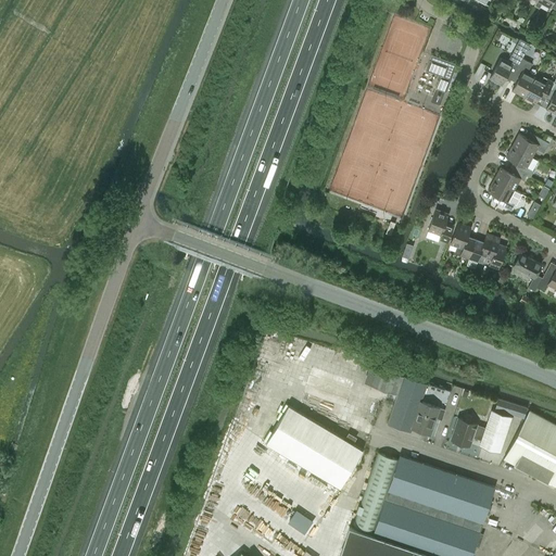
[(490,78),(502,85),(506,76),(512,79),(514,76),(513,75),(522,58),(513,52),(507,62),(501,58),(490,78)]
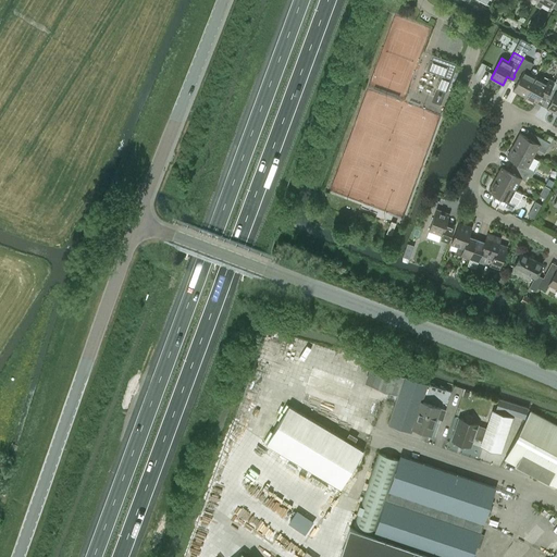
[(447,91),(455,72),(458,64),(432,54),(426,70),(442,75),(437,88),(447,91)]
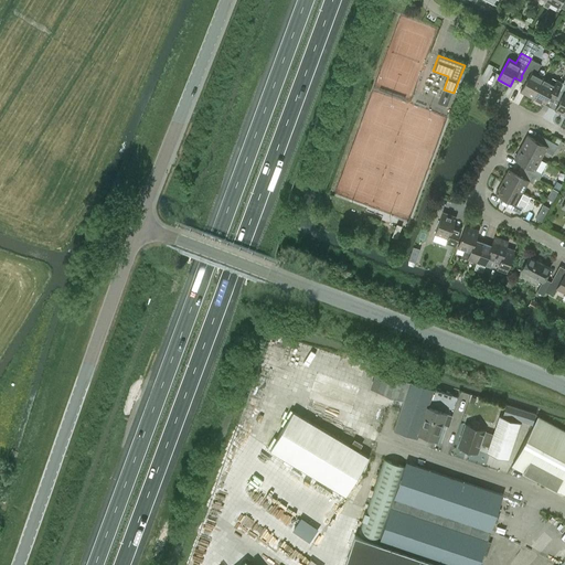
[(524,84),(521,92),(532,98),(544,77),(535,73),(541,64),(531,59),(521,76),(522,77),(526,80),(524,84)]
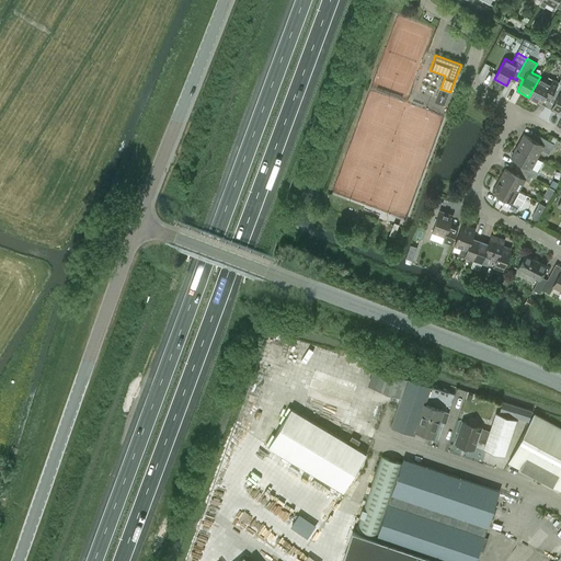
[(549,99),(552,94),(558,82),(549,78),(548,81),(540,77),(528,98),(540,103),(545,96),(549,99)]
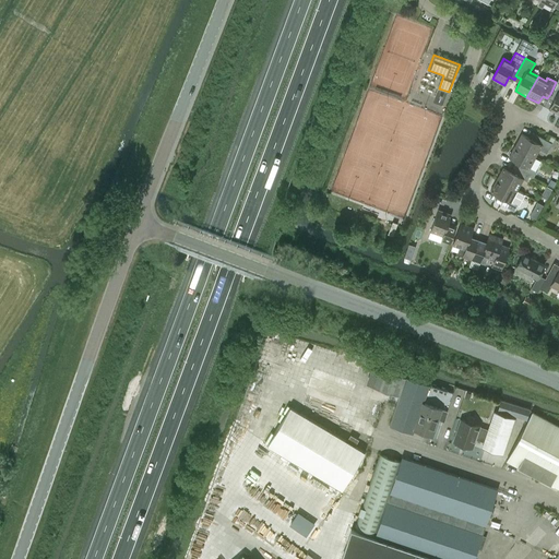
[(549,108),(549,109),(558,114),(558,83),(556,82),(550,94),(555,97),(549,108)]
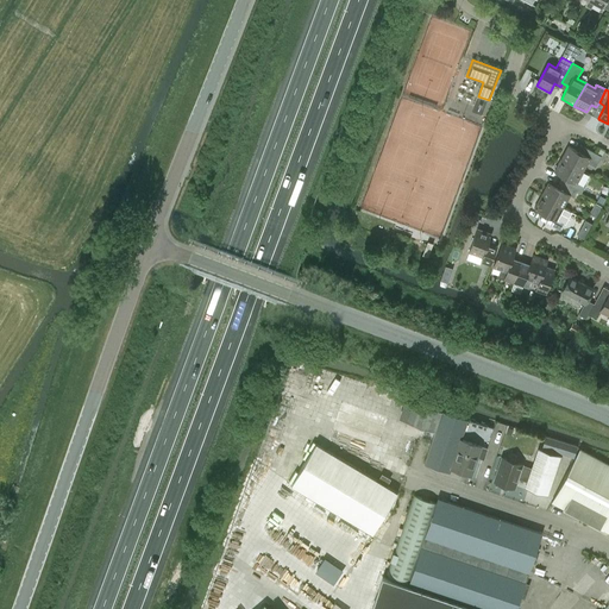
[(563,159),(584,171),(589,162),(596,165),(602,156),(581,144),(577,150),(569,146),(563,159)]
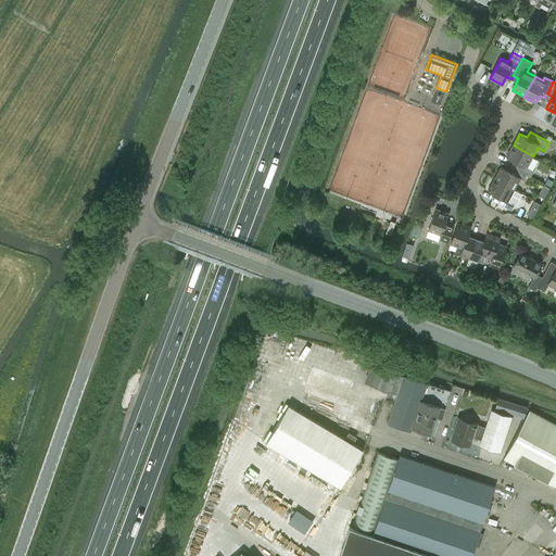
[(528,166),(533,156),(514,146),(507,158),(515,161),(512,166),(528,175),(527,175),(531,177),(534,172),(534,169),(528,166)]
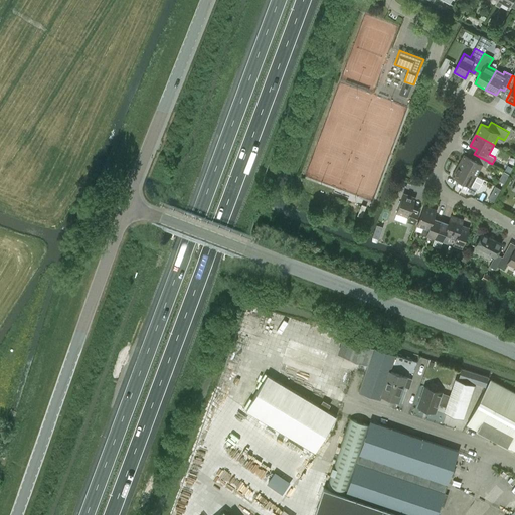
[(477,176),(478,175),(483,165),(486,167),(488,162),(489,162),(474,154),(472,158),(465,155),(459,166),(477,176)]
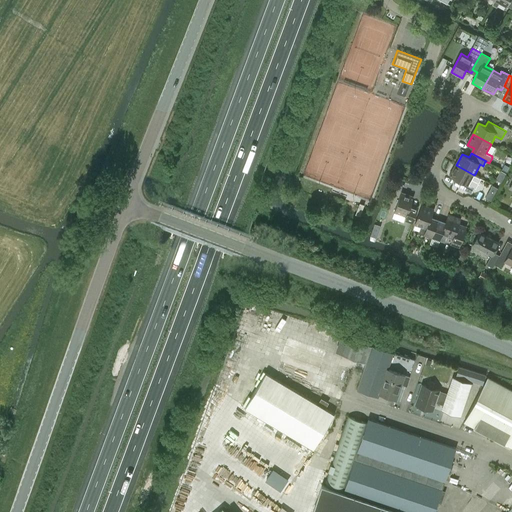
[(456,165),(451,175),(460,180),(457,185),(459,186),(471,192),(474,187),(479,177),(474,175),(456,165)]
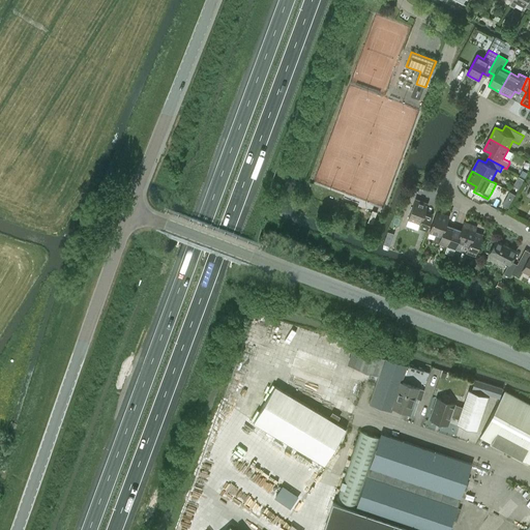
[(524,179),(519,177),(513,185),(519,188),(524,179)]
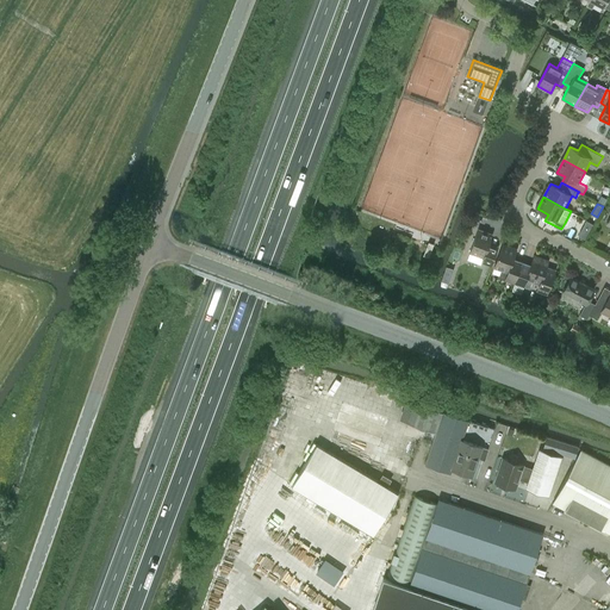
[(592,223),(586,219),(579,234),(585,236),(592,223)]
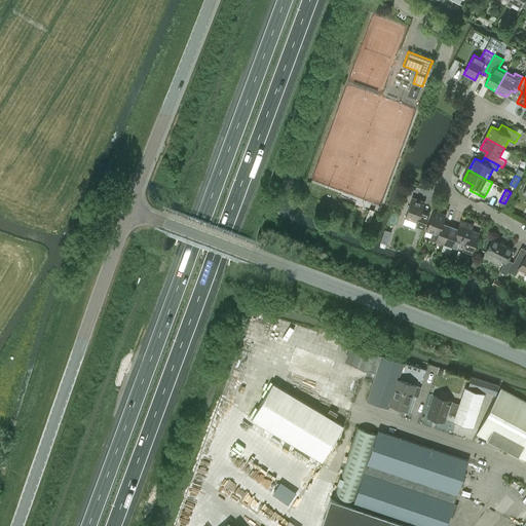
[(424,229),(428,217),(421,214),(425,202),(412,197),(405,219),(417,223),(416,226),(424,229)]
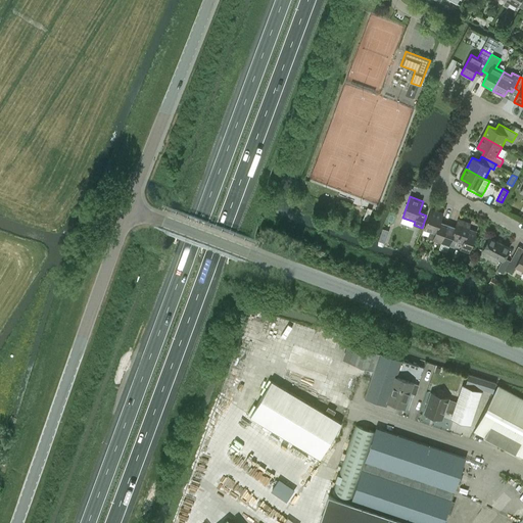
[(368,221),(372,209),(368,207),(363,219),(368,221)]
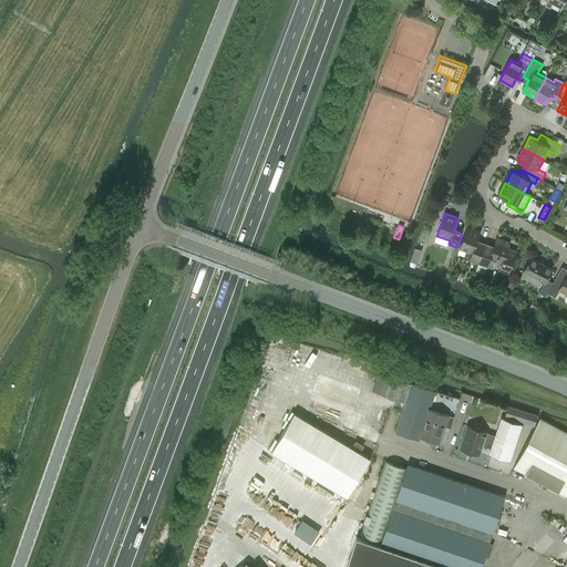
[(478,264),(484,247),(476,245),(481,232),(467,227),(460,249),(466,251),(464,259),(478,264)]
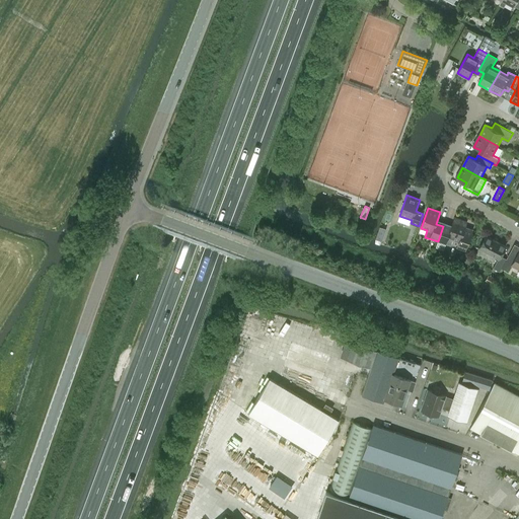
[(443,226),(438,241),(451,246),(453,239),(459,242),(459,243),(459,244),(460,248),(462,248),(466,250),(472,230),(465,227),(467,222),(455,218),(451,229),(443,226)]
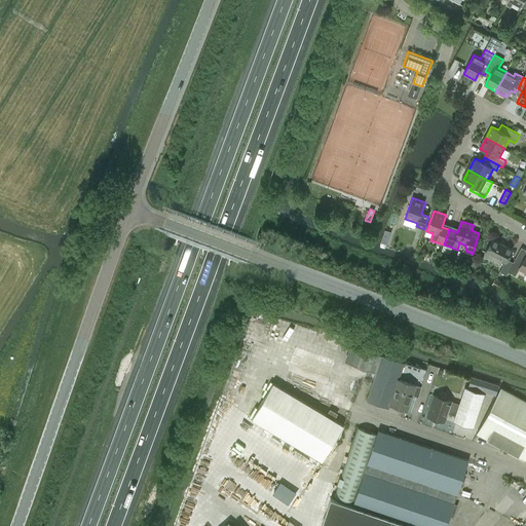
[(508,271),(513,262),(508,259),(513,250),(492,239),(486,252),(505,262),(500,272),(506,275),(508,271)]
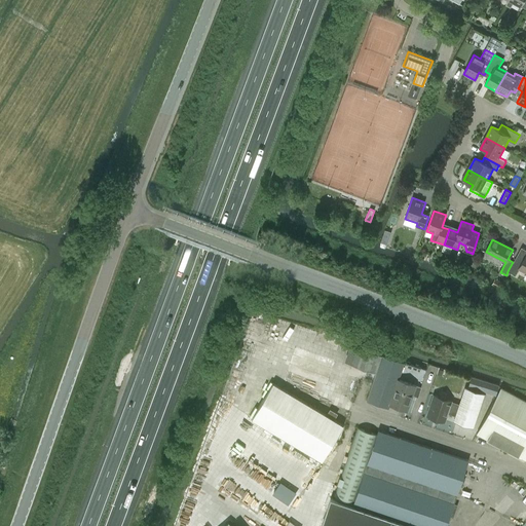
[(525,255),(520,266),(513,262),(508,271),(515,275),(519,269),(525,272),(525,255)]
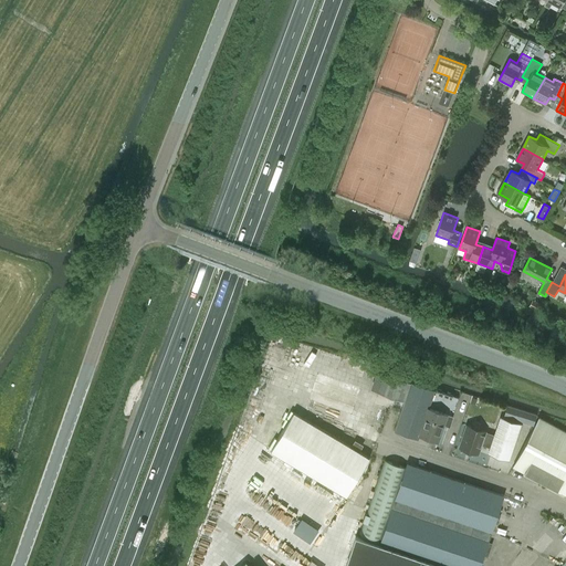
[(532,300),(530,305),(536,310),(540,303),(532,300)]
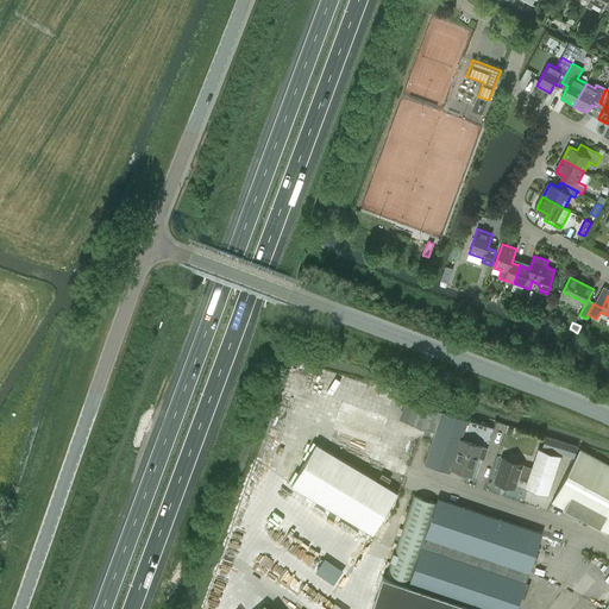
[(435,431),(425,462),(450,471),(451,465),(470,472),(477,454),(483,457),(493,427),(468,419),(413,400),(406,420),(435,431)]
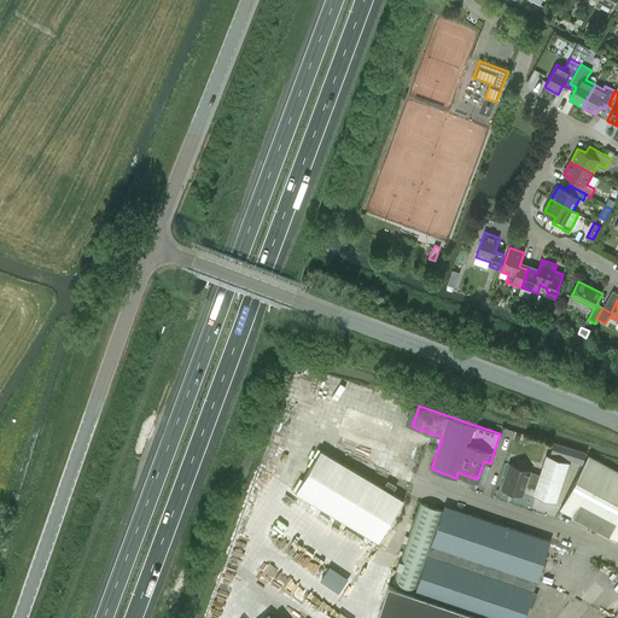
[(554,443),(549,454),(582,465),(586,453),(554,443)]
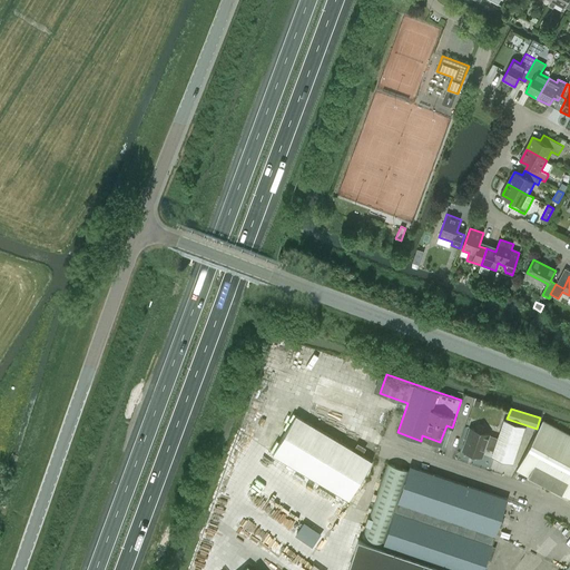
[(295,414),(272,453),(349,500),(372,461),(362,454),(364,451),(356,445),(354,450),(295,414)]
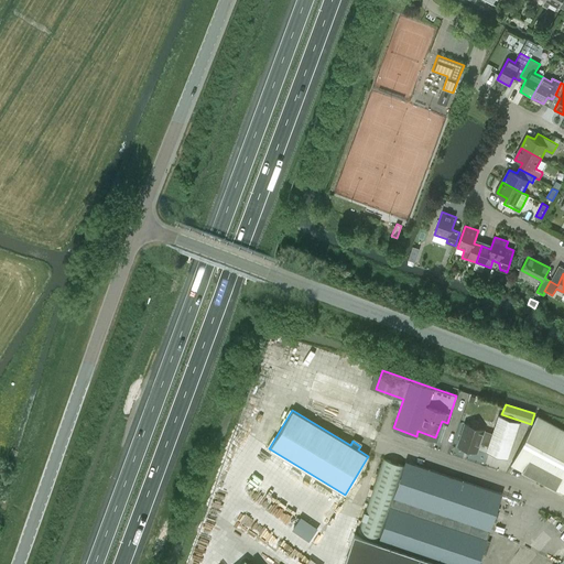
[(457,445),(476,452),(479,443),(488,445),(486,451),(507,458),(519,422),(498,415),(492,433),(478,429),(479,425),(478,423),(474,422),(470,423),(470,425),(464,423),(457,445)]
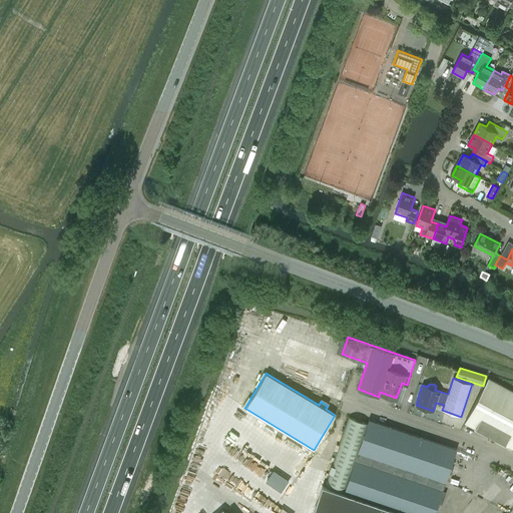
[(512,391),(488,379),(465,423),(512,448),(512,391)]
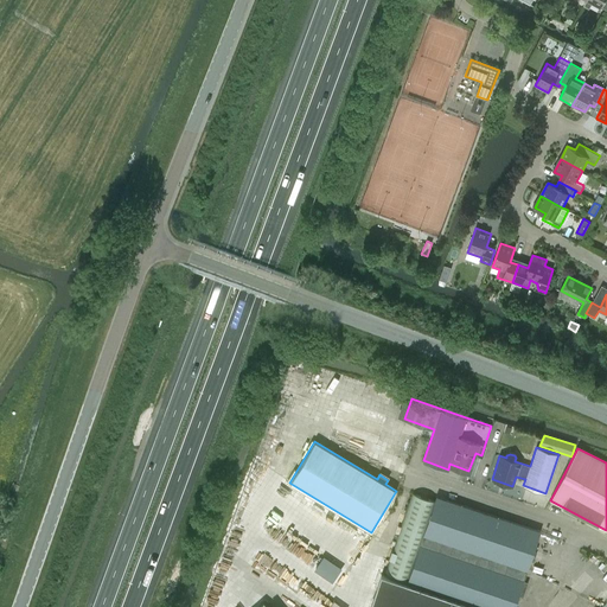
[(381,575),(370,606),(513,606),(540,531),(436,497),(435,499),(411,493),(384,576),(381,575)]
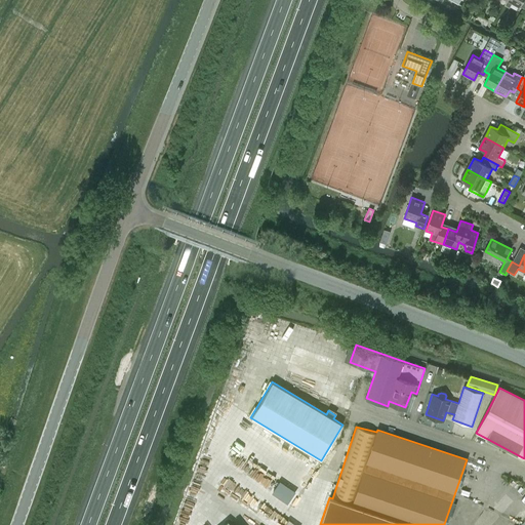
[(491,516),(495,524),(500,523),(496,514),(491,516)]
